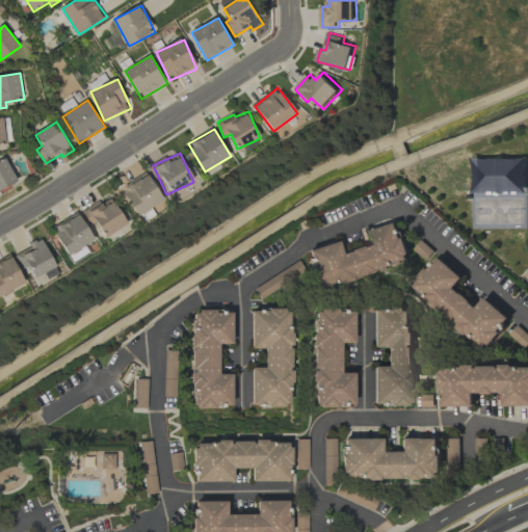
[(0,190),(19,182),(7,158),(0,161),(0,190)]
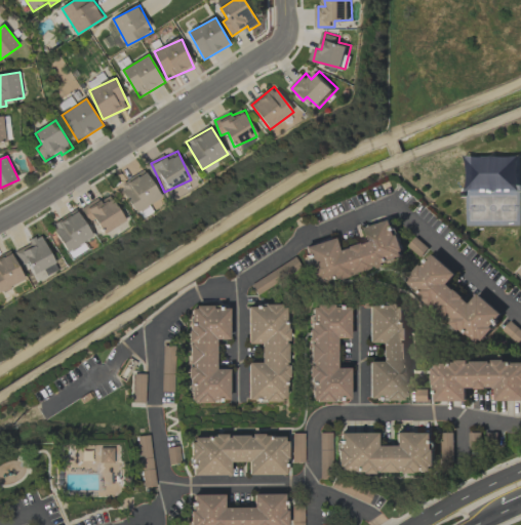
[(122,183),(134,212),(161,201),(149,171),(122,183)]
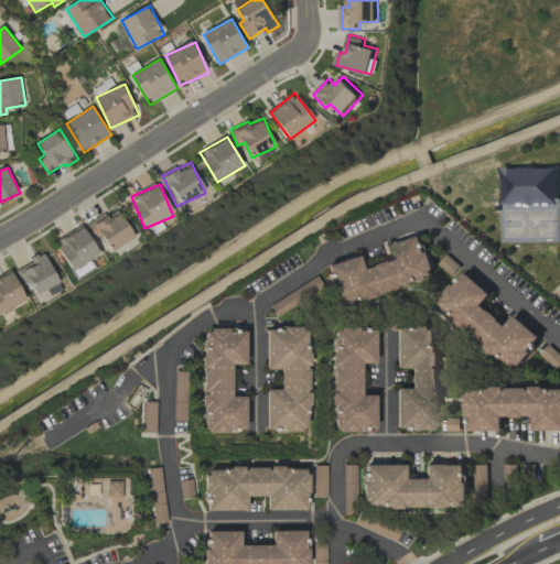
[(98,239),(104,236),(112,251),(137,238),(120,208),(89,224),(98,239)]
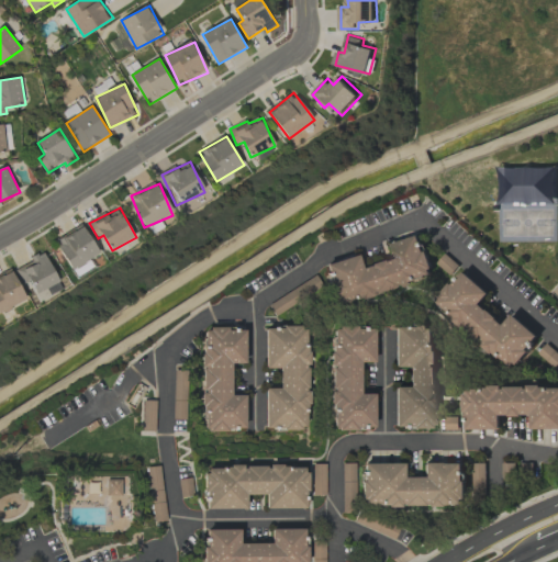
[(101,254),(85,225),(57,242),(74,270),(101,254)]
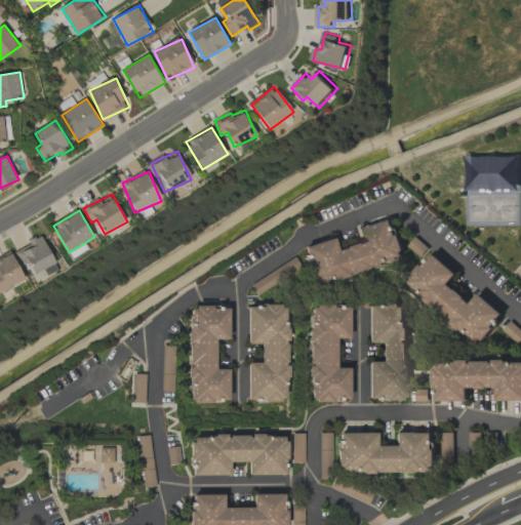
[(305,247),(317,285),(407,257),(396,218),(363,228),(367,241),(339,249),(335,238),(305,247)]
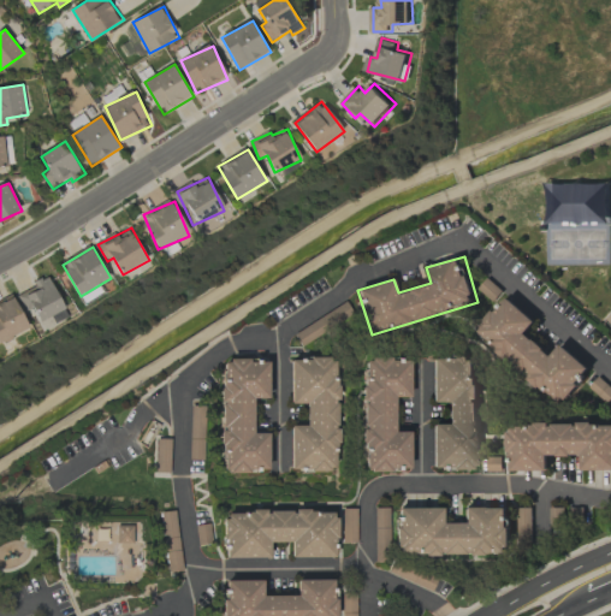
[(66,308),(51,277),(19,294),(29,313),(35,309),(41,321),(66,308)]
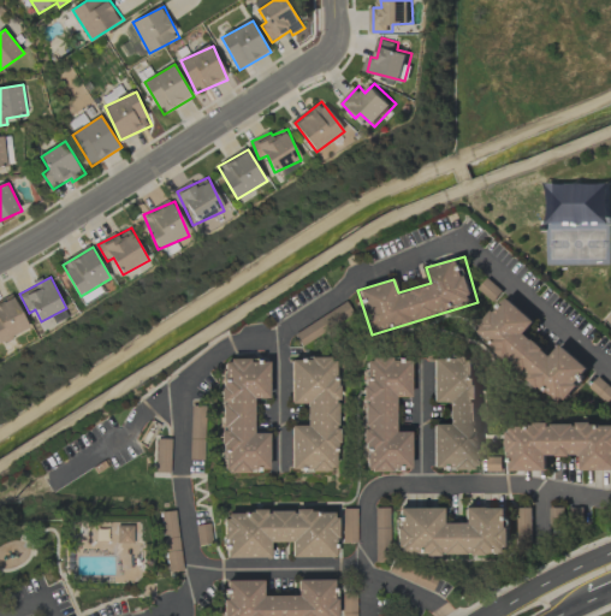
[(0,343),(0,344),(31,330),(15,295),(0,302),(0,343)]
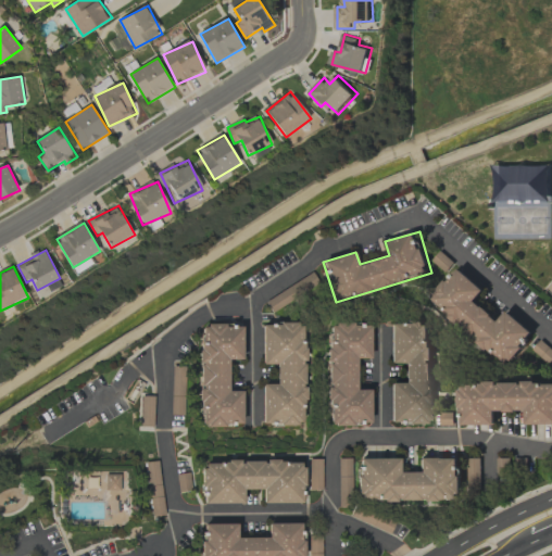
[(537,332),(510,310),(501,319),(477,300),(487,289),(460,266),(433,300),(511,364),(537,332)]
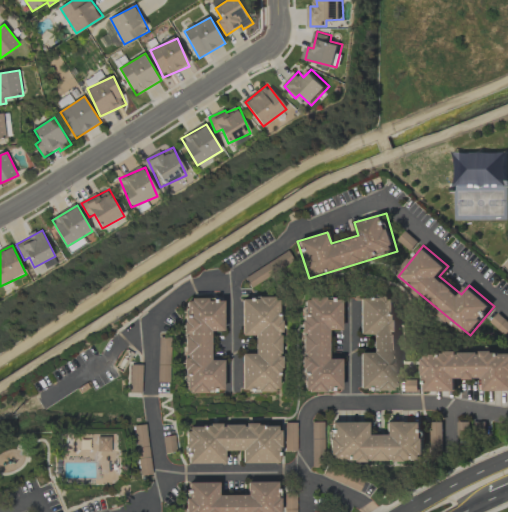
[(362,390),(400,389),(398,296),(360,297),(361,334),(374,334),(374,352),(361,352),(362,390)]
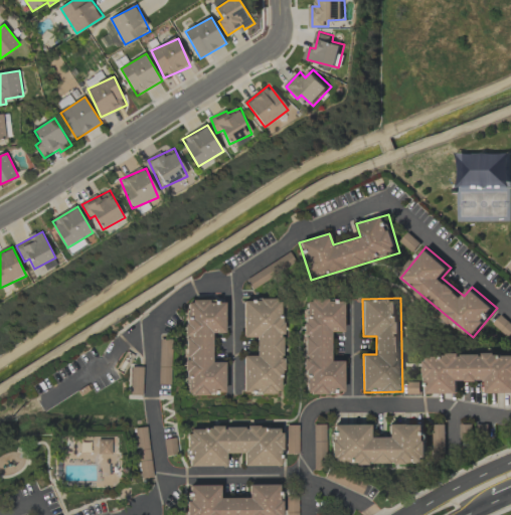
[(245,393),(285,392),(283,299),(244,300),(245,337),(258,337),(259,355),(244,356),(245,393)]
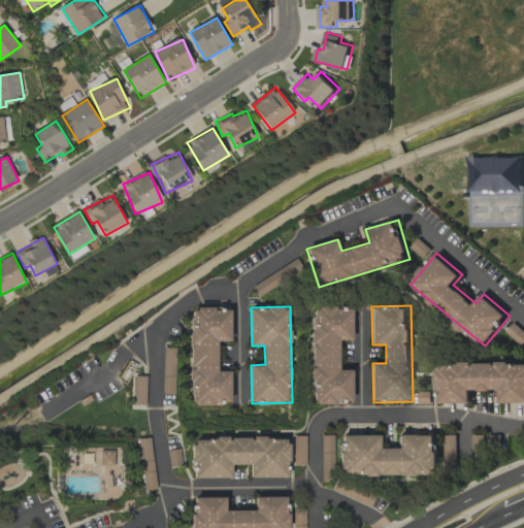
[(353,369),(339,369),(339,339),(353,339),(353,307),(314,307),(314,403),(353,403),(353,369)]
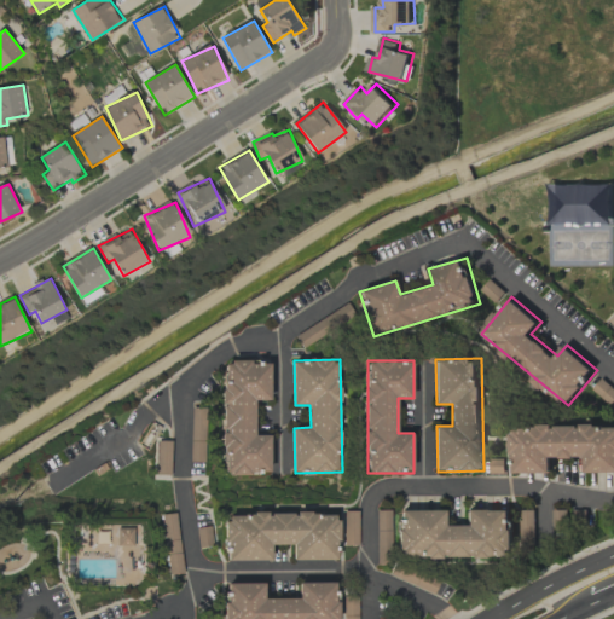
[(272,435),(258,435),(258,400),(272,400),(272,362),(225,362),(225,474),(273,474),(272,435)]
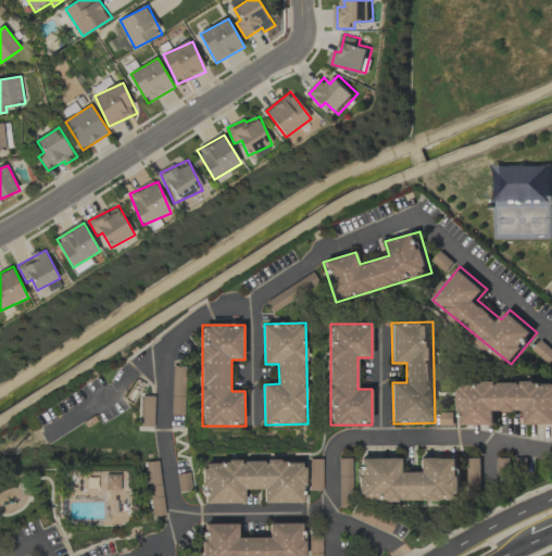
[(551,381),(463,381),(463,424),(498,424),(498,411),(529,411),(529,422),(551,422),(551,381)]
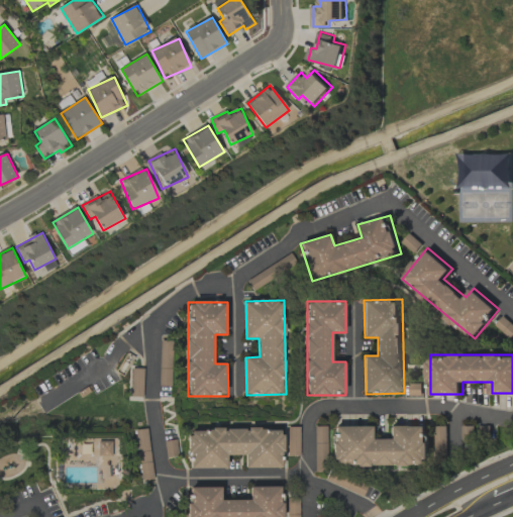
[(335,426),(335,464),(429,466),(429,425),(392,425),(392,438),(374,438),(374,426),(335,426)]
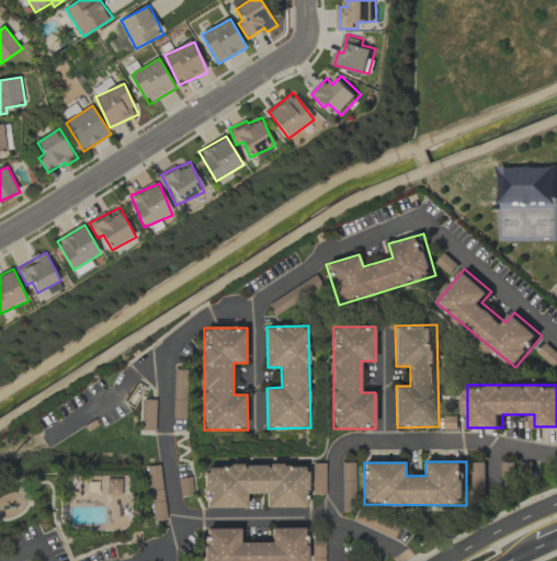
[(308,506),(307,464),(206,466),(207,508),(248,507),(248,493),(266,493),(268,507),(308,506)]
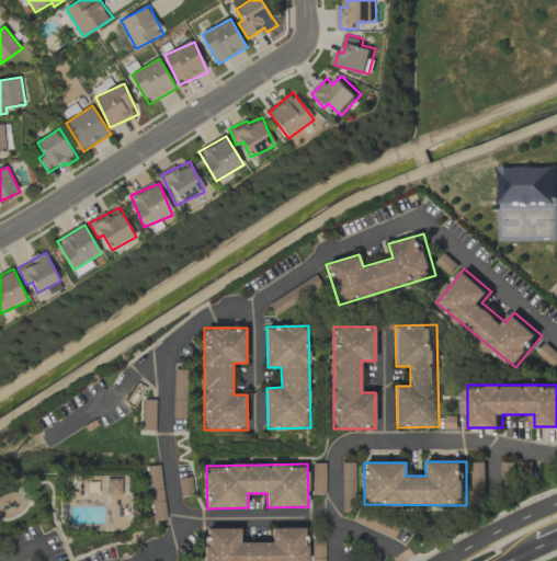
[(109,494),(124,494),(123,478),(109,478),(109,494)]
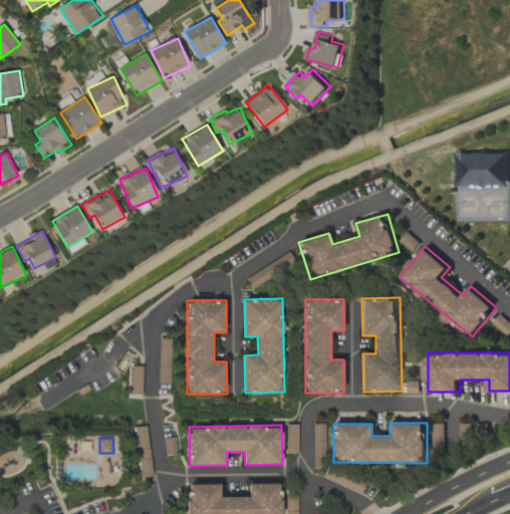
[(156,476),(152,447),(148,448),(147,443),(139,444),(145,478),(156,476)]
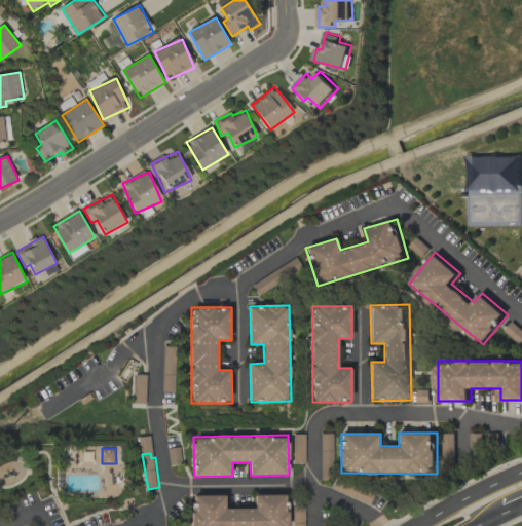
[(193,495),(193,525),(289,525),(289,494),(256,495),(256,508),(226,509),(226,495),(193,495)]
